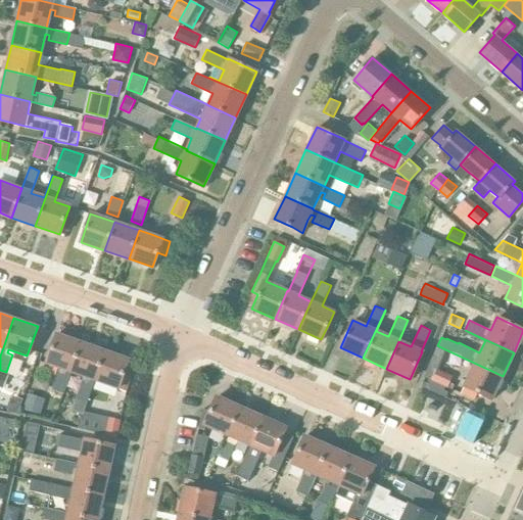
[(52,388),(62,392),(81,341),(56,333),(46,363),(63,369),(62,372),(58,371),(52,388)]
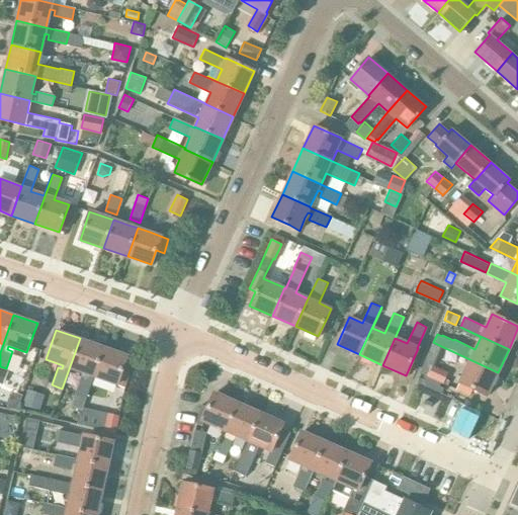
[(103,347),(80,338),(62,389),(63,389),(70,368),(86,373),(85,377),(82,376),(76,394),(72,405),(83,409),(88,396),(86,395),(93,375),(103,347)]
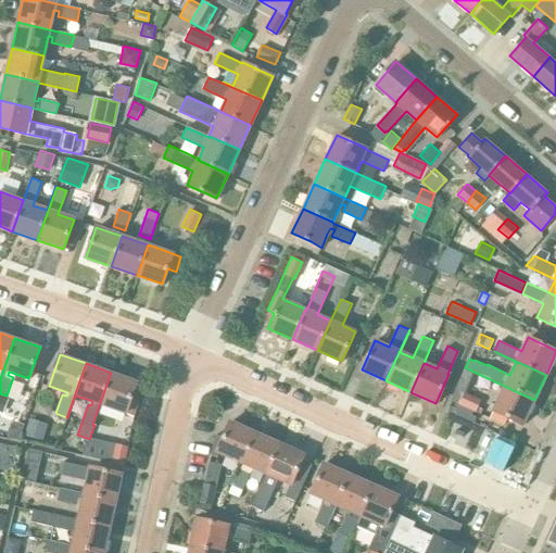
[(474,372),(465,367),(451,400),(457,402),(475,410),(480,398),(466,391),(474,372)]
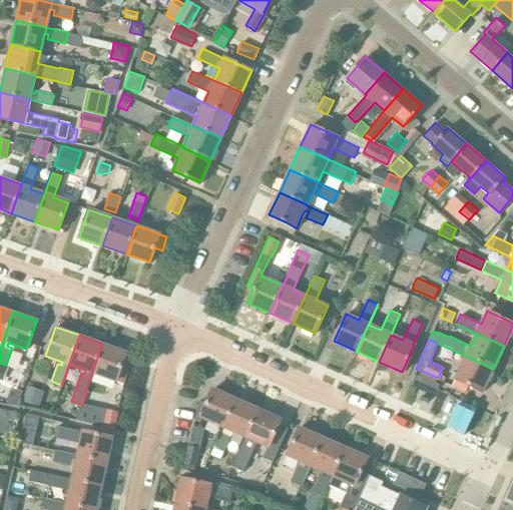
[(92,372),(124,383),(128,369),(121,366),(126,352),(102,344),(92,372)]
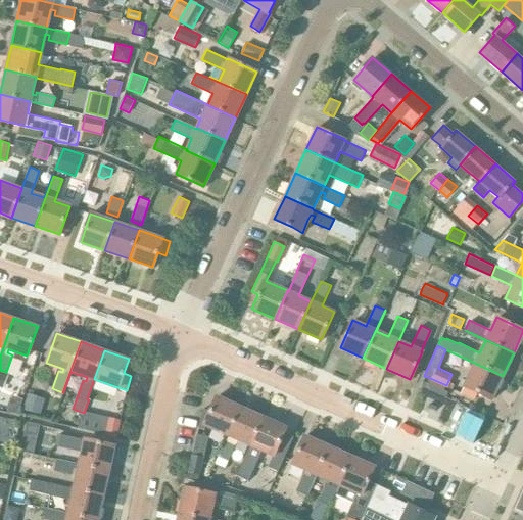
[(474,363),(469,373),(461,392),(475,398),(477,392),(491,398),(503,376),(474,363)]
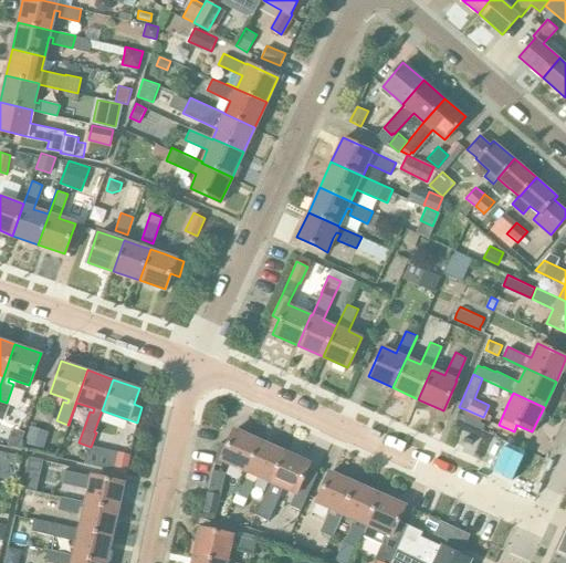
[(30,425),(24,441),(43,448),(49,430),(30,425)]
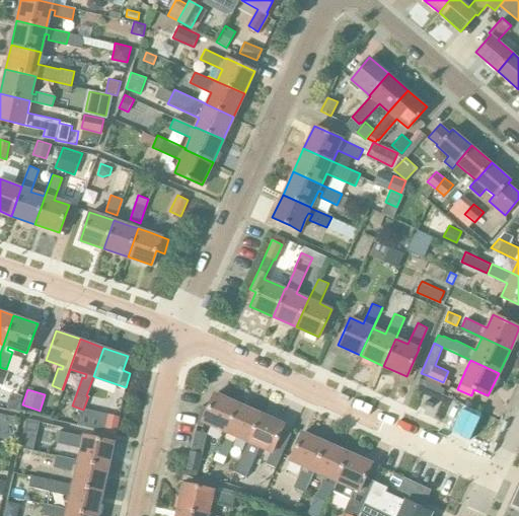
[(225,431),(238,402),(215,392),(208,407),(201,406),(197,424),(203,425),(204,422),(225,431)]
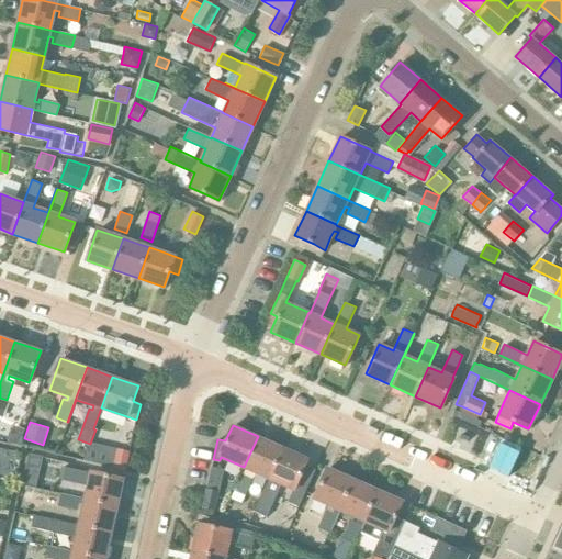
[(282,448),(258,436),(244,467),(240,474),(236,483),(233,490),(234,490),(231,498),(243,502),(246,493),(245,492),(253,476),(248,474),(250,469),(268,477),(258,501),(282,448)]
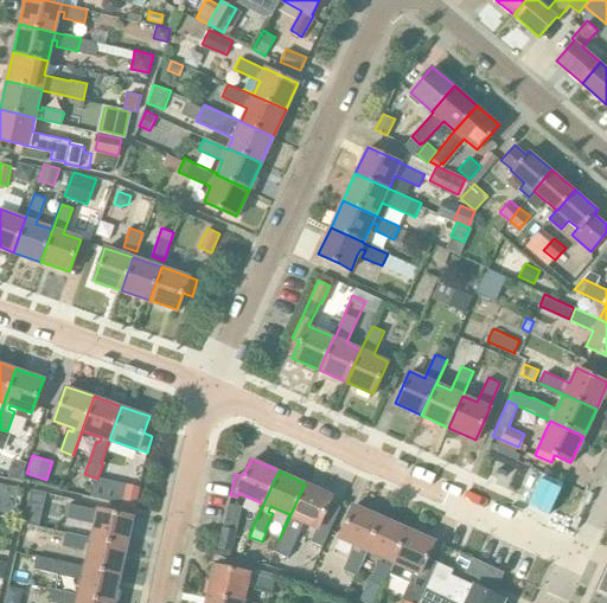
[(127,482),(122,502),(135,505),(140,486),(127,482)]
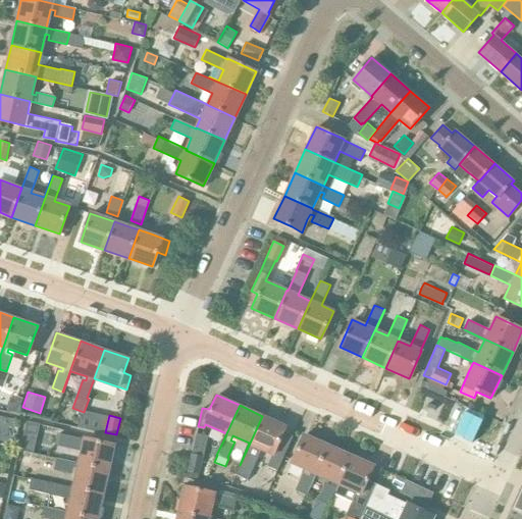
[(285,426),(262,416),(240,465),(249,469),(257,452),(253,451),(255,446),(272,454),(267,465),(277,469),(289,444),(279,439),(285,426)]
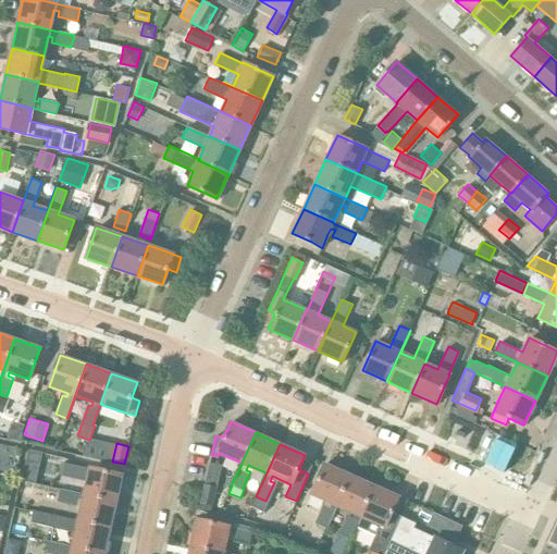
[(84,494),(116,501),(122,475),(90,467),(89,468),(65,463),(63,475),(87,479),(84,493),(84,494)]
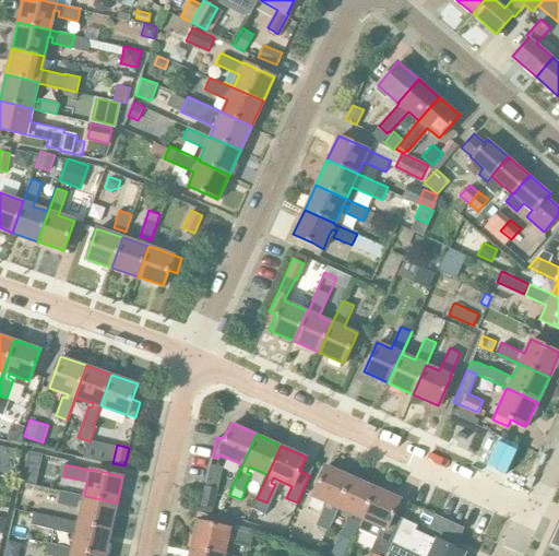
[(337,506),(351,476),(325,465),(312,495),(331,504),(329,508),(323,505),(316,523),(328,529),(337,507),(337,506)]
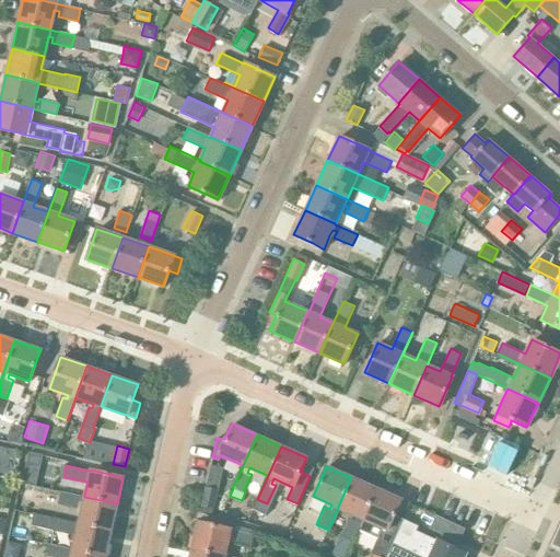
[(25,467),(21,483),(35,485),(39,471),(25,467)]
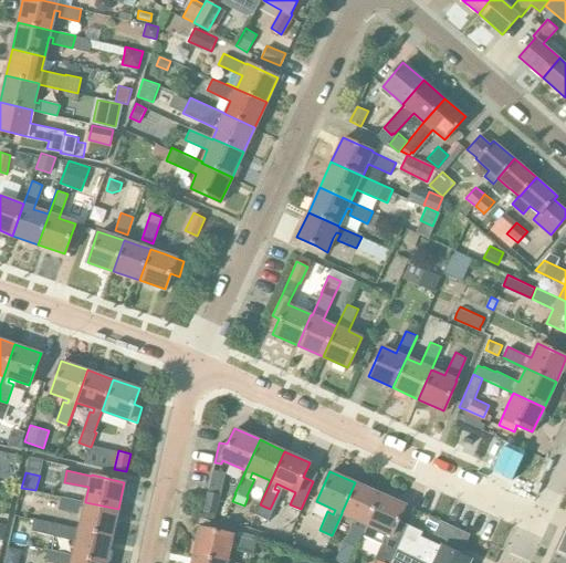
[(236,475),(231,485),(238,487),(242,478),(236,475)]
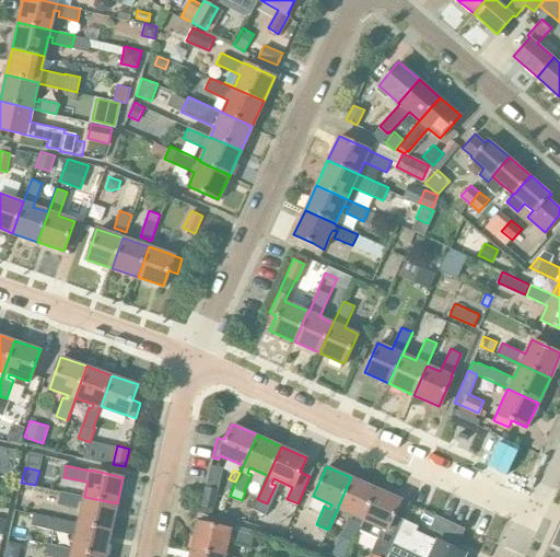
[(376,488),(351,477),(338,507),(338,508),(356,515),(353,520),(350,518),(337,546),(348,550),(362,518),(362,519),(376,488)]
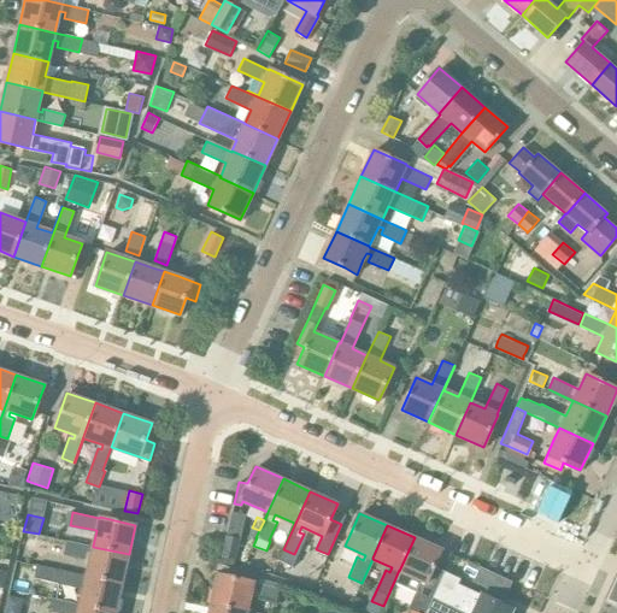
[(24,532),(21,547),(36,549),(39,536),(24,532)]
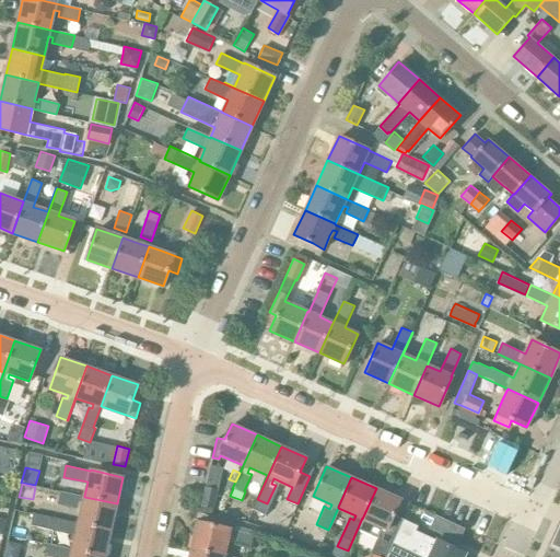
[(206,487),(201,505),(213,507),(217,489),(206,487)]
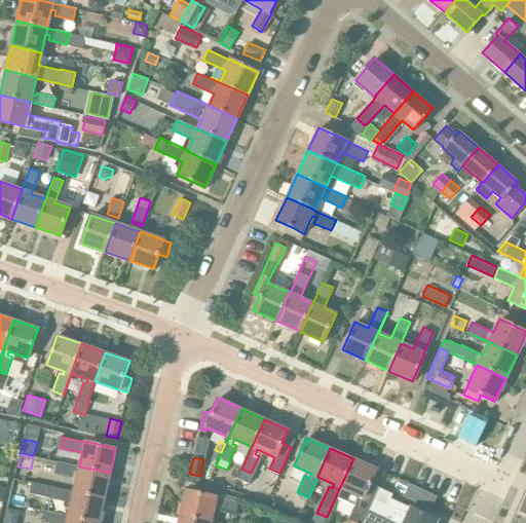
[(364,522),(370,510),(380,487),(370,483),(376,469),(353,458),(340,487),(359,495),(348,519),(351,521),(350,522),(364,522)]
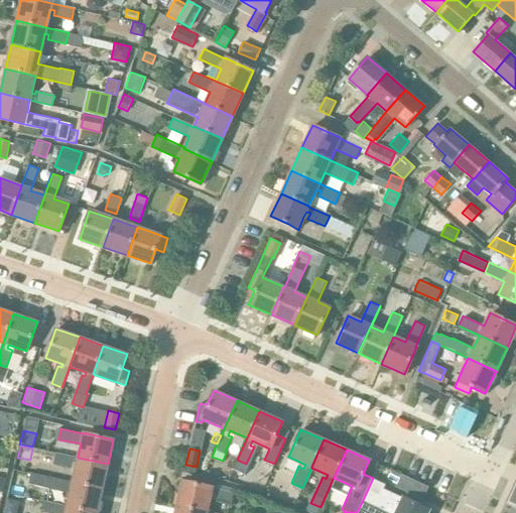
[(102,488),(108,464),(78,458),(78,457),(55,452),(53,464),(76,468),(73,481),(73,482),(102,488)]
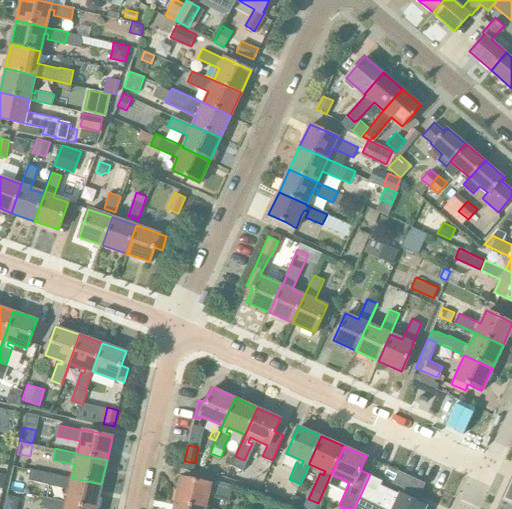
[(44,497),(96,508),(101,484),(72,478),(72,477),(30,468),(28,479),(69,488),(67,501),(45,496),(44,497)]
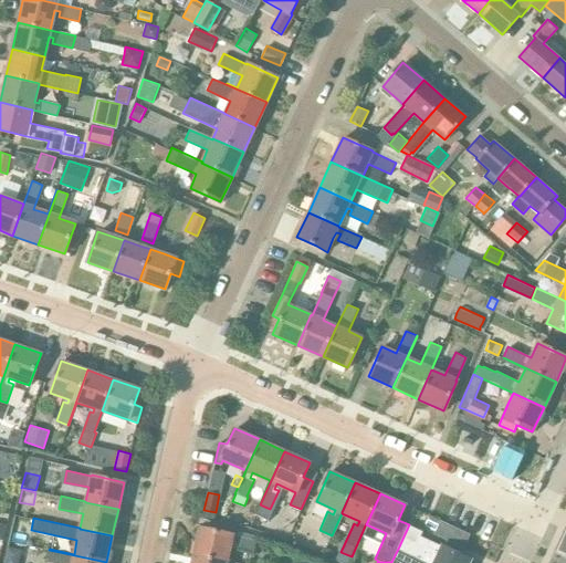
[(422,531),(409,524),(398,549),(429,562),(469,562),(471,559),(420,535),(422,531)]
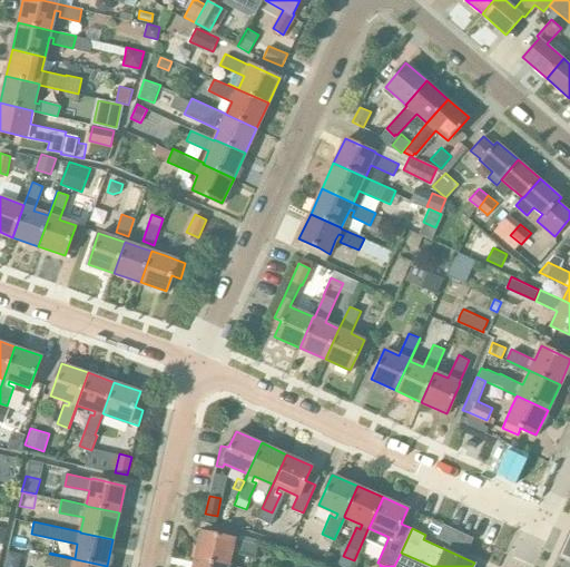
[(455,529),(449,543),(467,551),(473,538),(455,529)]
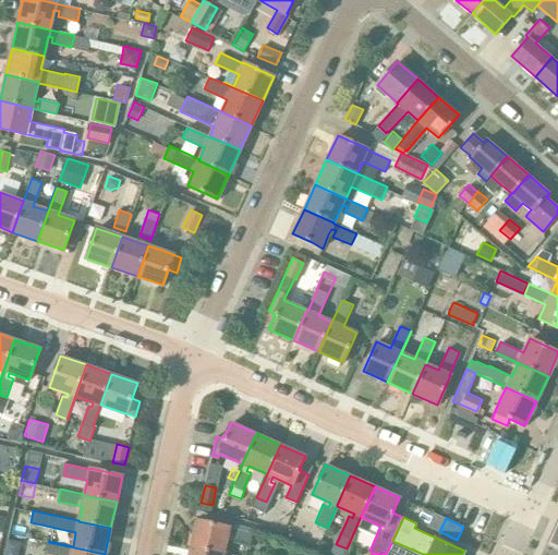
[(197,520),(191,546),(222,553),(227,533),(232,534),(231,541),(250,545),(252,533),(229,528),(229,527),(197,520)]
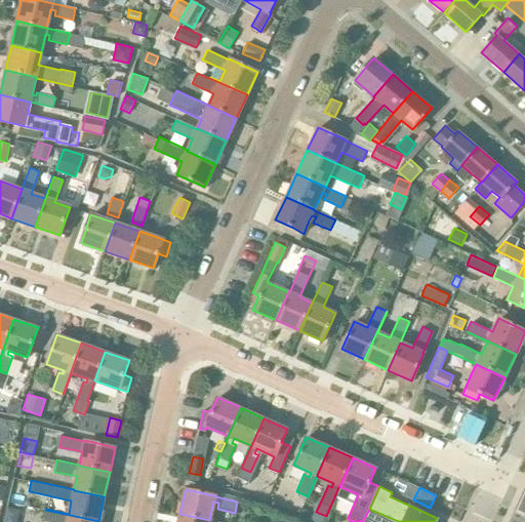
[(6,506),(2,521),(15,521),(19,509),(6,506)]
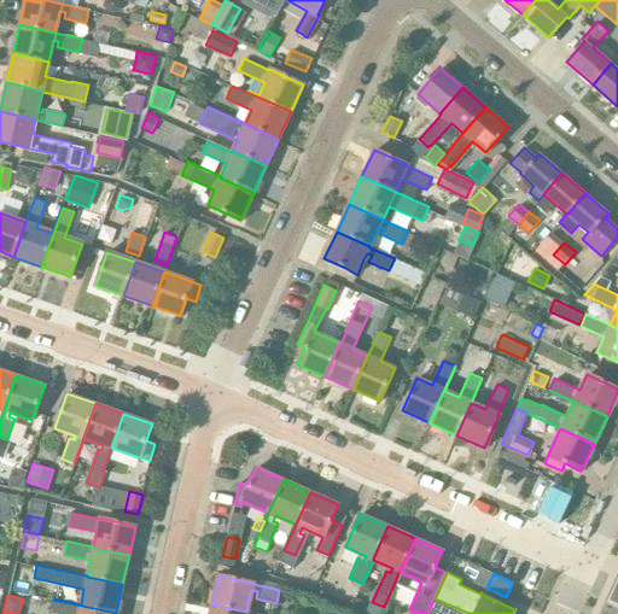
[(468,613),(435,598),(427,613),(468,613)]
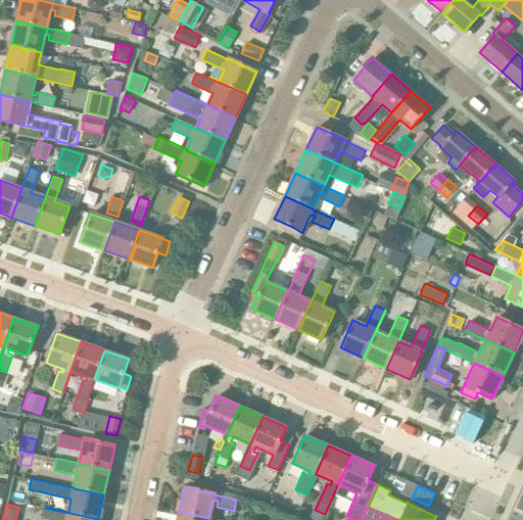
[(97,519),(98,519),(45,508),(43,518),(51,519),(97,519)]
